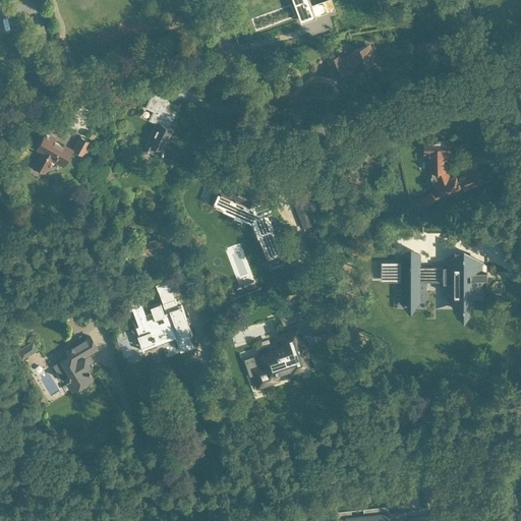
[(292,0),(294,3),(297,2),(303,20),(315,16),(311,5),(308,0),(292,0)]
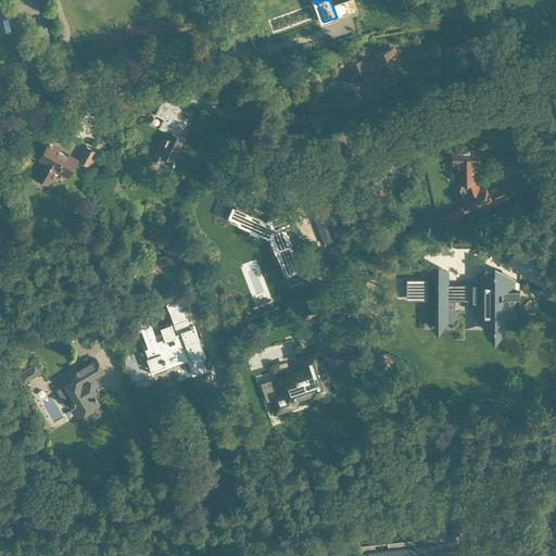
[(353,0),(345,0),(351,12),(357,10),(353,0)]
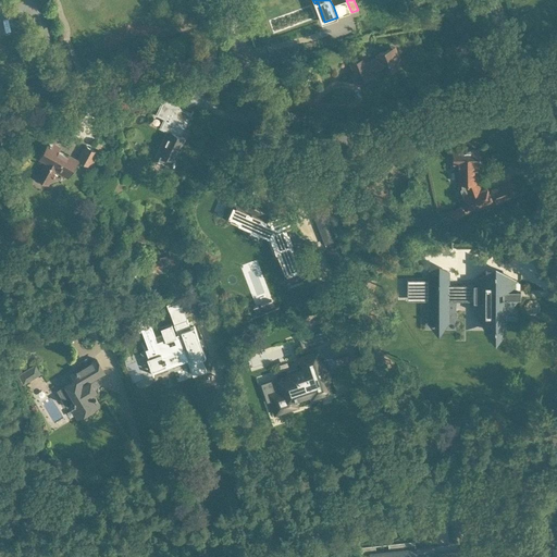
[(362,59),(361,60),(350,63),(358,83),(369,78),(368,75),(382,70),(383,73),(398,66),(392,49),(378,54),(379,59),(364,64),(362,59)]
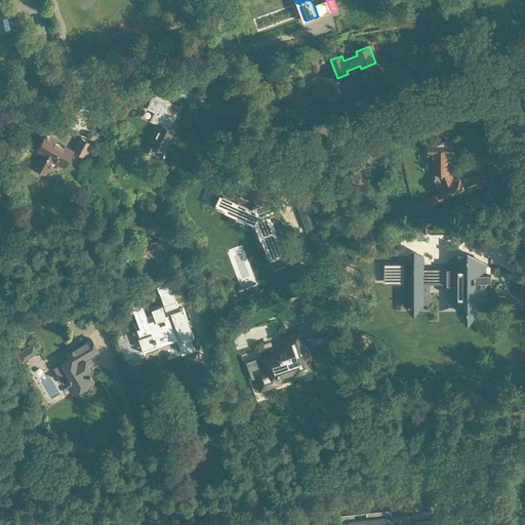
[(174,131),(169,128),(172,121),(174,121),(183,105),(182,104),(180,107),(154,93),(147,108),(155,113),(152,120),(159,124),(146,150),(162,158),(163,154),(164,155),(165,153),(164,152),(174,131)]
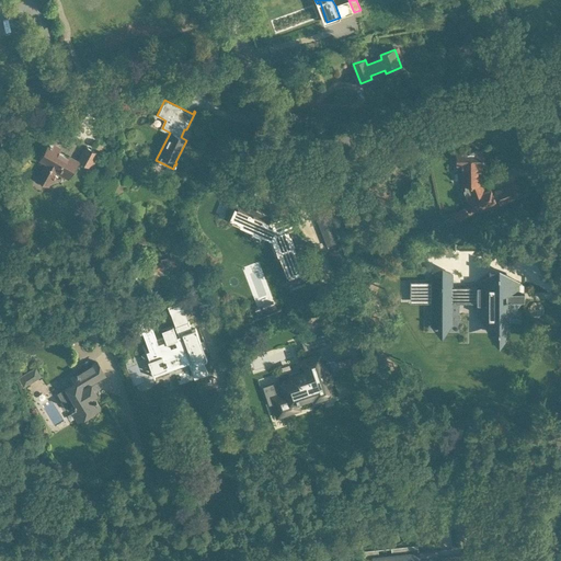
[(41,158),(47,162),(37,180),(48,185),(56,173),(59,175),(61,171),(70,175),(78,162),(58,151),(60,148),(55,145),(60,135),(53,130),(46,141),(49,142),(41,158)]
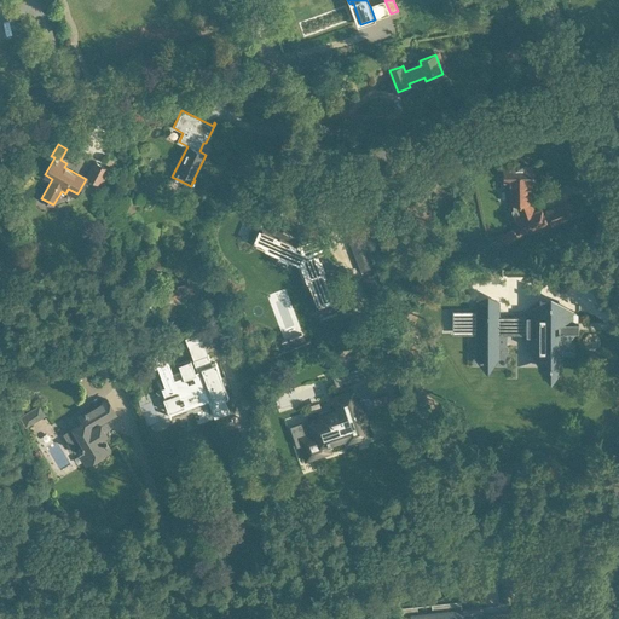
[(86,177),(99,184),(108,169),(94,162),(86,177)]
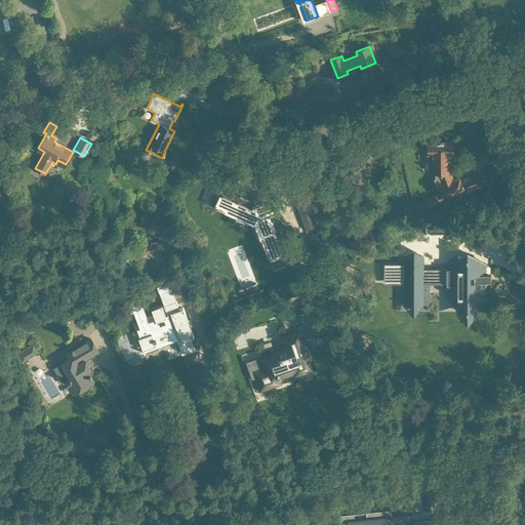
[(451,142),(427,142),(427,154),(433,154),(433,172),(431,176),(431,179),(433,185),(435,186),(438,193),(440,198),(463,190),(461,186),(465,185),(463,183),(460,184),(458,177),(452,179),(450,172),(450,152),(451,152),(451,142)]
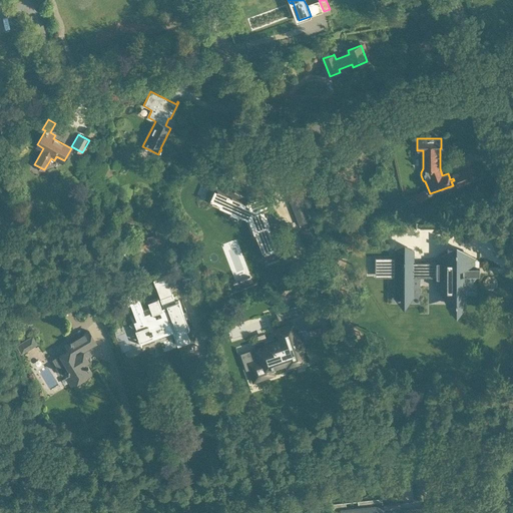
[(206,198),(206,199),(228,208),(241,214),(248,217),(261,248),(266,260),(267,260),(266,259),(277,254),(278,257),(279,257),(274,243),(268,229),(270,228),(263,209),(269,206),(268,206),(267,206),(263,195),(268,193),(267,192),(244,201),(241,200),(243,195),(243,194),(233,190),(231,195),(230,195),(225,192),(211,186),(211,187),(211,188),(207,198),(206,198)]
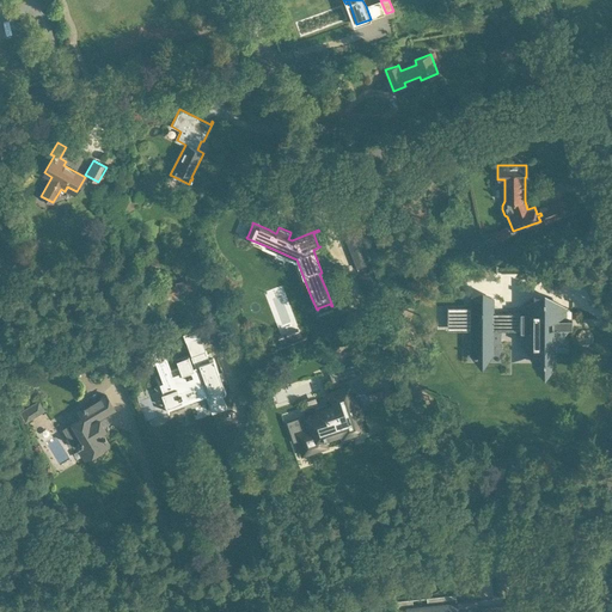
[(355,233),(346,237),(356,265),(365,262),(357,244),(359,243),(355,233)]
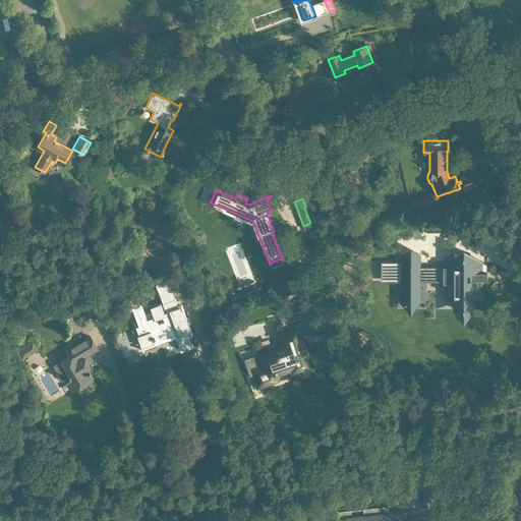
[(136,245),(137,253),(140,252),(141,257),(153,255),(152,248),(171,245),(169,238),(163,239),(163,237),(150,240),(151,243),(136,245)]
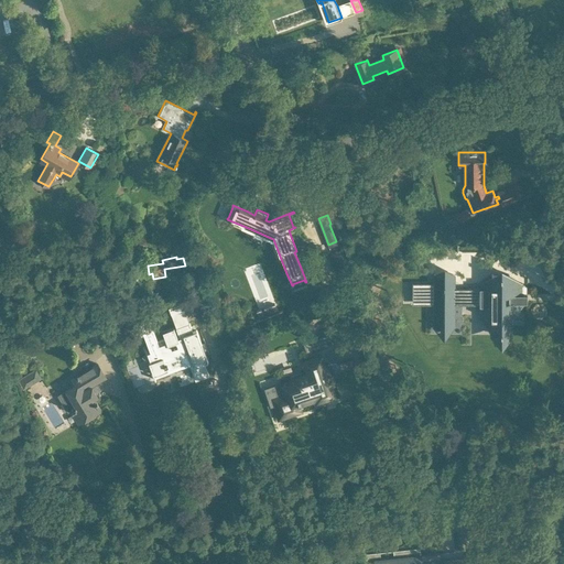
[(415,286),(415,301),(426,301),(426,304),(433,304),(433,318),(454,318),(454,305),(470,305),(480,304),(480,308),(480,323),(491,323),(492,338),(510,337),(509,322),(525,303),(509,304),(507,278),(490,278),(490,282),(479,283),(479,289),(469,289),(454,289),(454,284),(454,274),(433,274),(433,282),(433,284),(433,285),(426,285),(426,286),(415,286)]
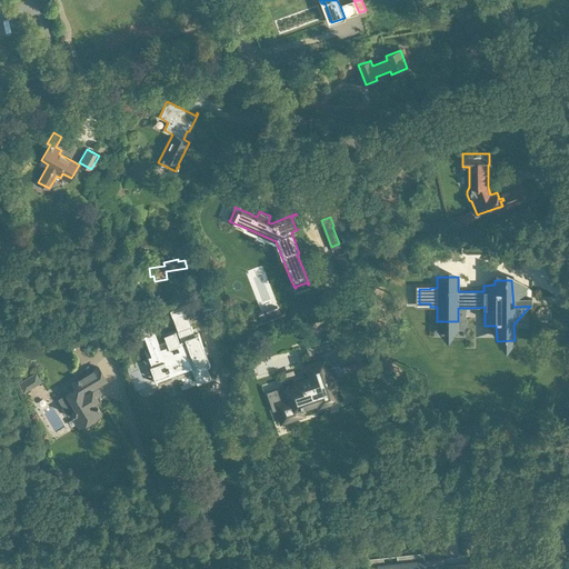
[(375,299),(380,301),(386,289),(379,287),(375,299)]
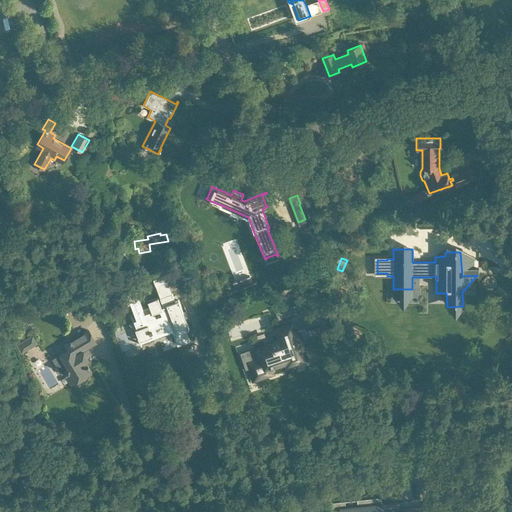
[(155,285),(167,280),(165,275),(153,279),(155,285)]
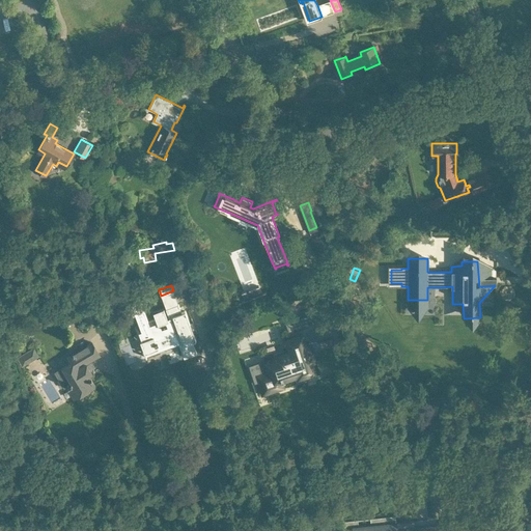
[(139,298),(128,303),(133,316),(136,315),(141,332),(139,333),(142,340),(140,341),(144,354),(158,348),(155,340),(174,333),(184,358),(196,353),(192,341),(195,340),(185,311),(182,312),(178,304),(165,308),(169,318),(167,318),(163,308),(152,311),(156,318),(158,324),(149,326),(148,322),(144,310),(139,298)]
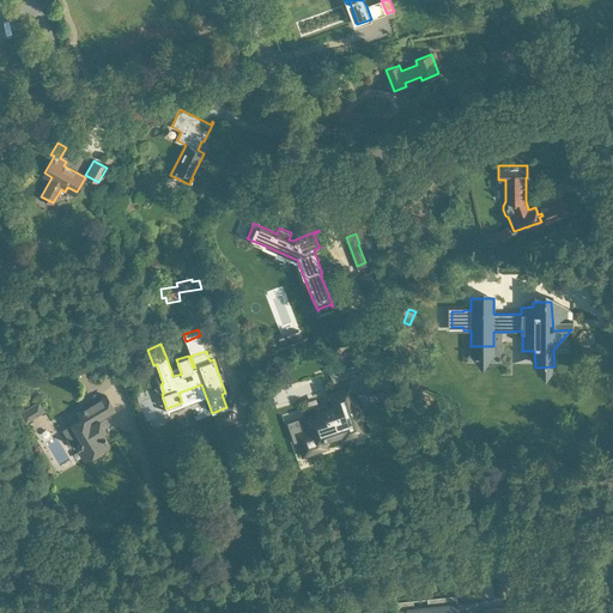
[(297,438),(292,439),(292,441),(296,439),(297,439),(302,451),(316,447),(313,436),(322,432),(323,438),(326,437),(325,431),(340,426),(343,434),(343,435),(346,434),(345,432),(359,428),(357,420),(359,419),(359,417),(362,416),(362,414),(357,416),(352,400),(356,399),(356,398),(352,398),(347,381),(358,377),(354,365),(331,374),(328,375),(331,375),(337,392),(329,394),(333,402),(331,404),(332,404),(315,410),(316,413),(308,417),(308,416),(307,416),(305,417),(309,426),(299,429),(299,431),(296,434),(297,438)]
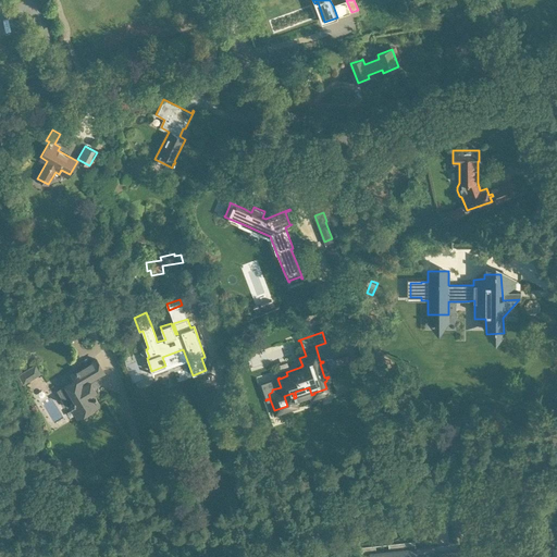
[(71,406),(77,417),(99,404),(96,399),(97,399),(96,396),(95,397),(93,393),(96,391),(89,381),(103,372),(96,359),(75,372),(78,376),(65,384),(70,392),(61,397),(66,407),(70,406),(71,406)]
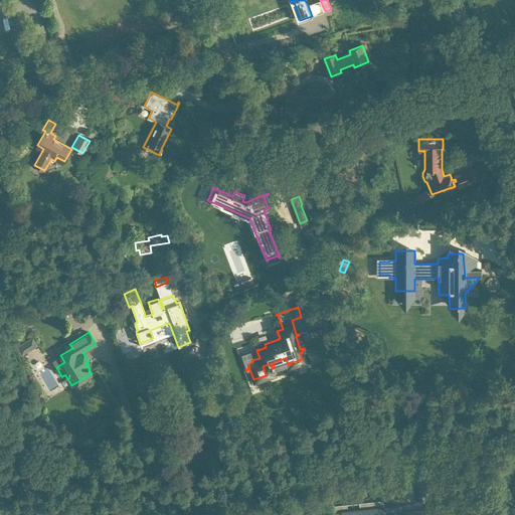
[(38,345),(32,336),(16,345),(22,354),(38,345)]
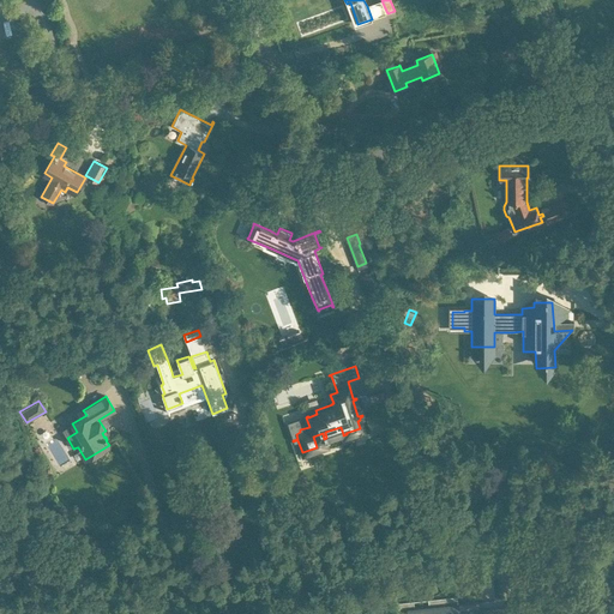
[(500,613),(500,608),(500,607),(469,609),(468,605),(468,603),(458,603),(457,596),(427,599),(427,600),(428,600),(428,607),(414,608),(414,601),(398,602),(398,611),(398,612),(409,611),(409,613),(500,613)]
